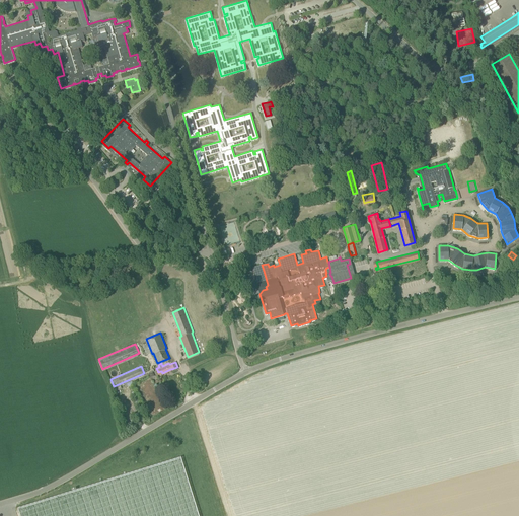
[(20,515),(199,515),(180,455),(18,507),(20,515)]
